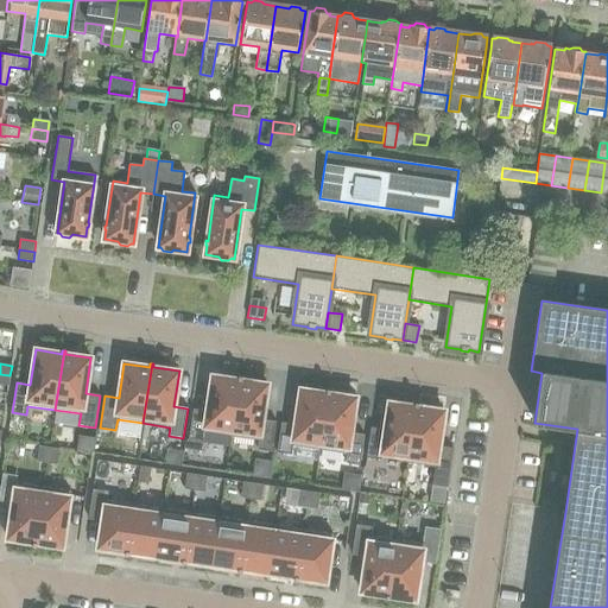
[(10,375),(0,374),(0,384),(8,386),(10,375)]
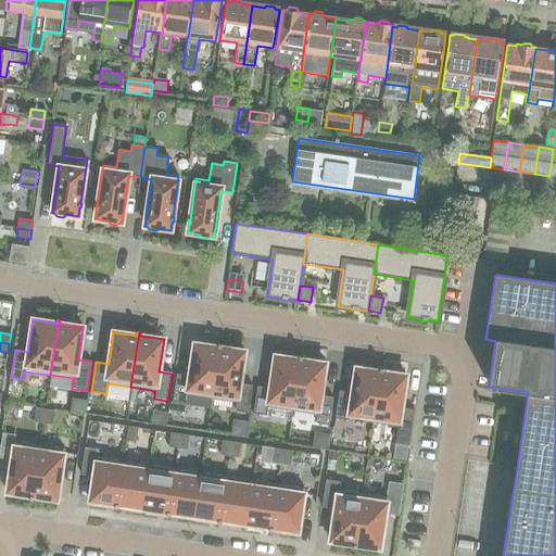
[(219,344),(218,344),(217,348),(194,344),(189,376),(177,375),(173,402),(186,404),(187,395),(212,399),(219,344)]
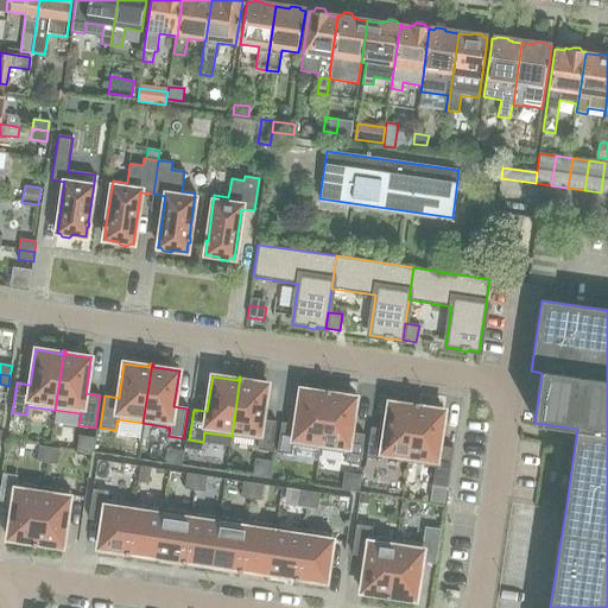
[(241,380),(242,377),(240,377),(232,436),(259,441),(257,449),(272,451),(276,422),(263,419),(267,385),(241,380)]
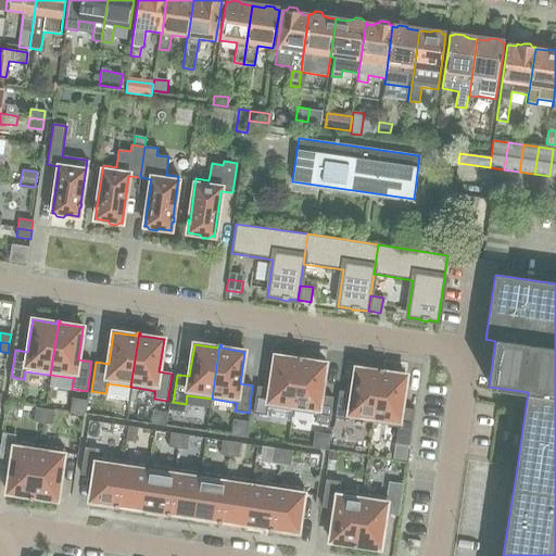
[(301,356),(299,356),(299,359),(275,356),(270,388),(257,387),(253,414),(266,416),(267,407),(292,411),(301,356)]
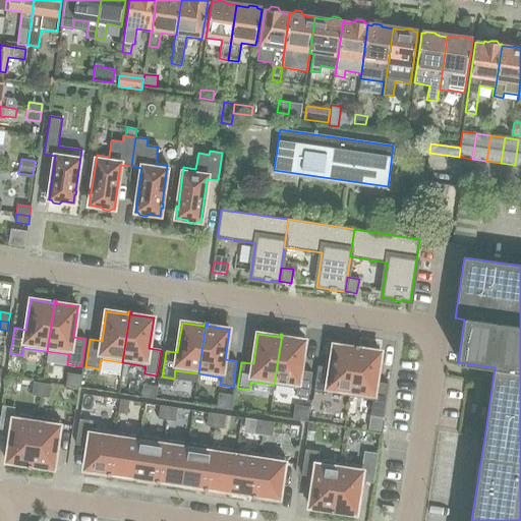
[(283,338),(283,334),(282,334),(274,385),(297,389),(296,397),(308,398),(312,372),(300,370),(304,341),(283,338)]
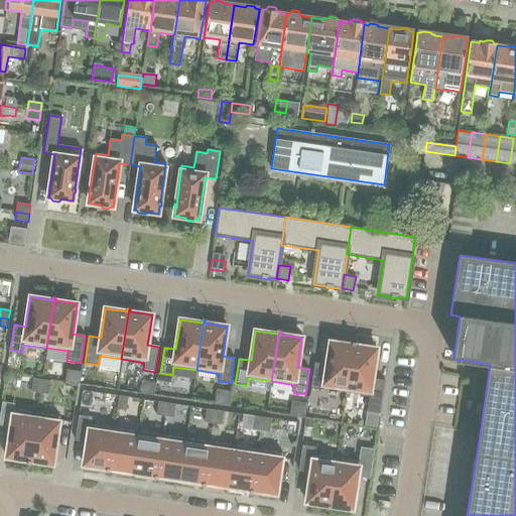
[(347,388),(354,345),(354,342),(353,342),(352,345),(330,342),(327,365),(314,363),(311,388),(324,390),(324,384),(346,388),(347,388)]
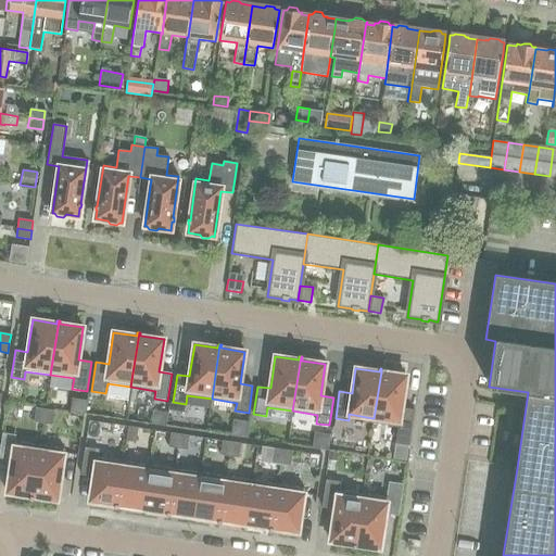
[(381,368),(381,371),(374,418),(373,418),(373,424),(397,427),(395,444),(408,445),(414,409),(401,408),(406,376),(382,373),(383,369),(381,368)]
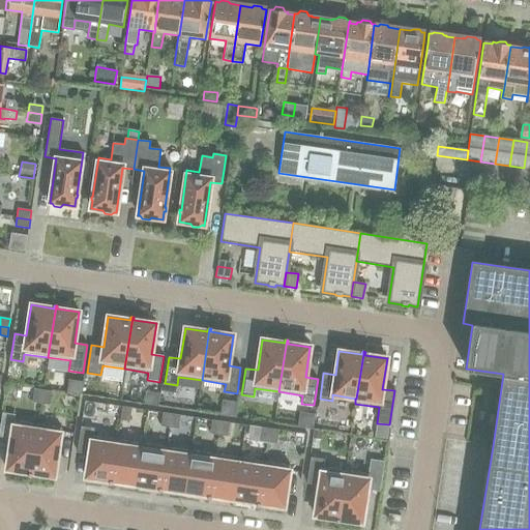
[(162,386),(160,391),(175,393),(177,385),(165,383),(162,386)]
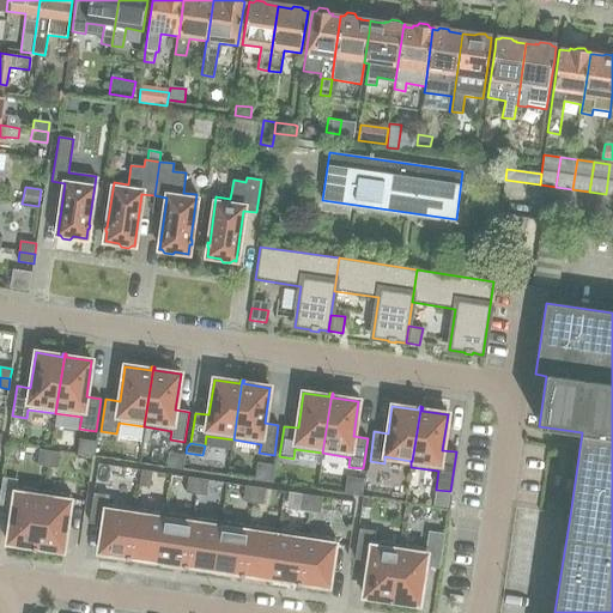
[(49,451),(40,450),(37,466),(47,467),(49,451)]
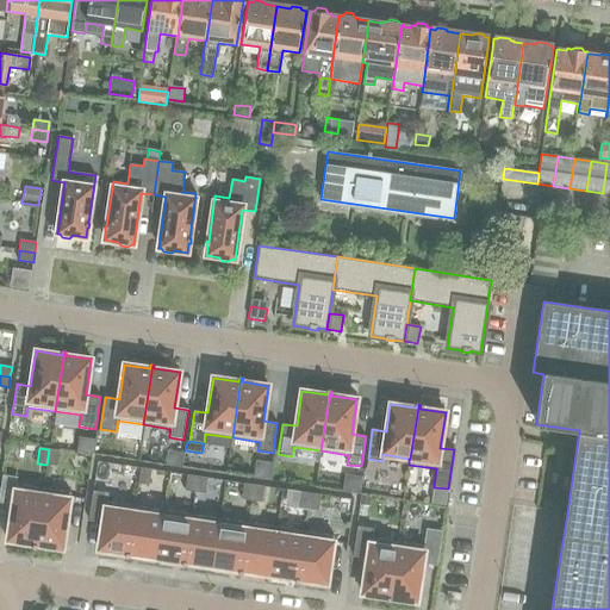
[(60,450),(49,449),(47,465),(57,466),(60,450)]
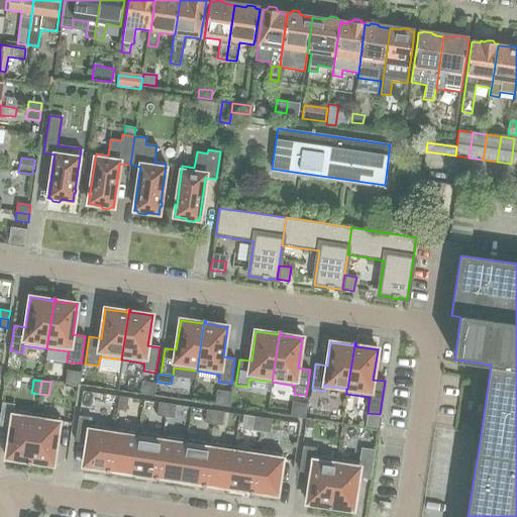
[(119,397),(117,410),(126,411),(128,398),(119,397)]
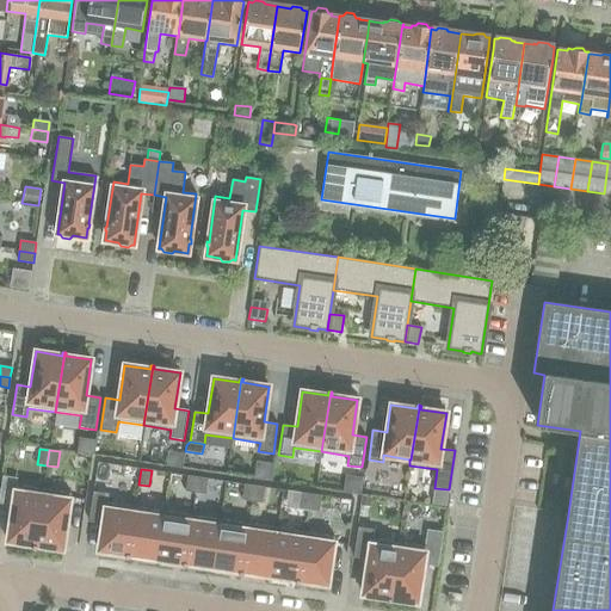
[(195,493),(197,477),(187,475),(185,492),(195,493)]
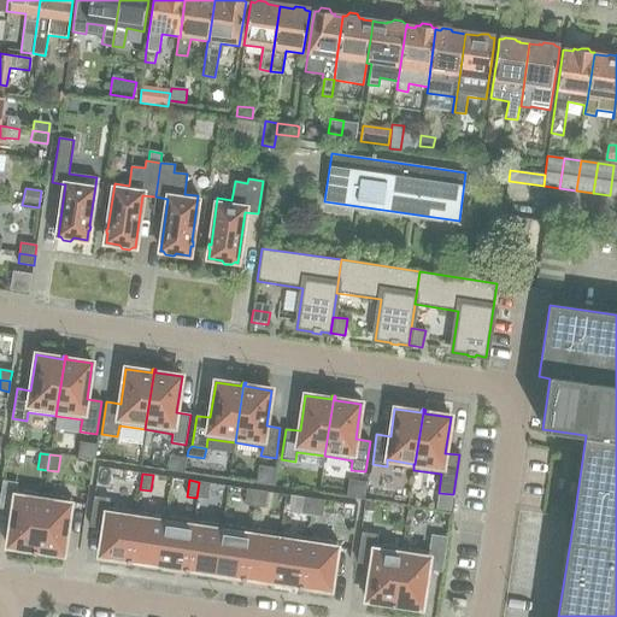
[(199,482),(197,498),(207,499),(210,483),(199,482)]
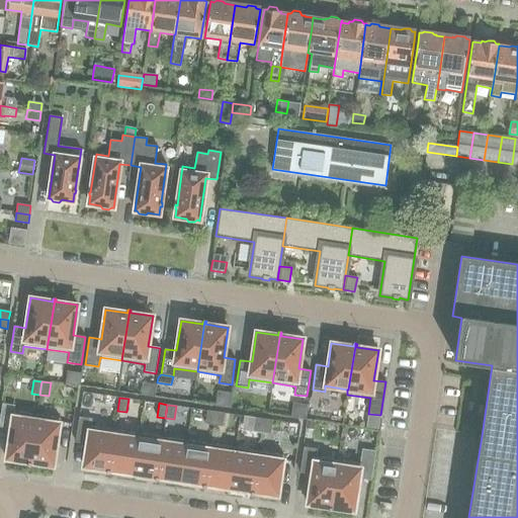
[(213,425),(216,412),(206,411),(204,424),(213,425)]
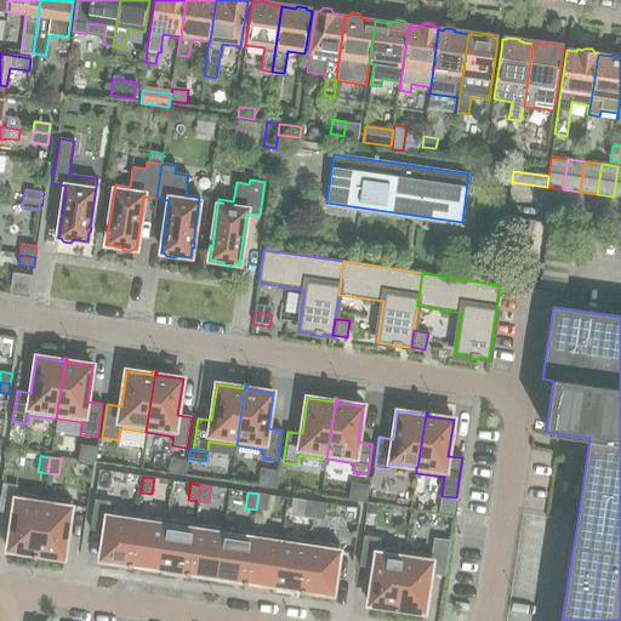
[(44,497),(16,494),(7,551),(34,554),(33,558),(35,558),(44,497)]
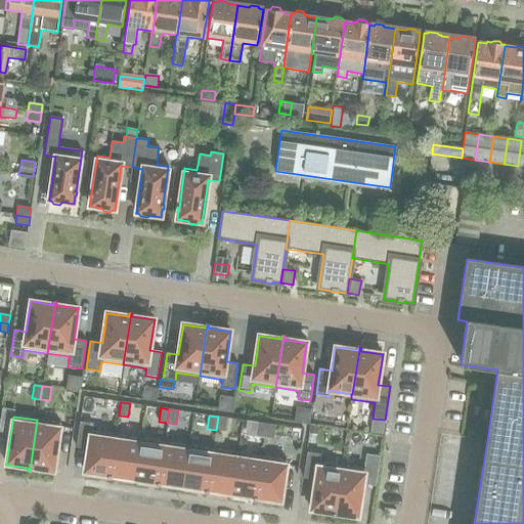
[(216,430),(225,432),(227,418),(218,417),(216,430)]
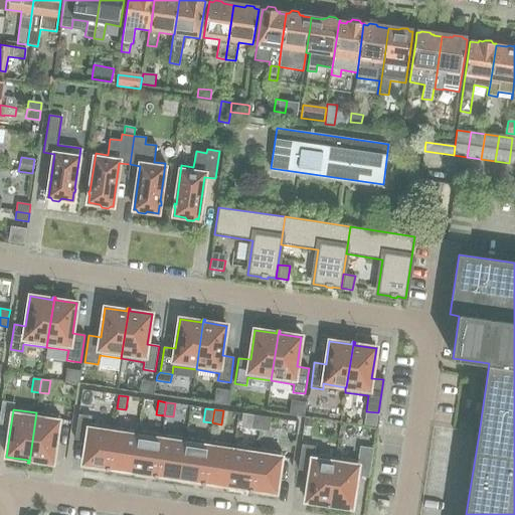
[(36,412),(29,463),(30,464),(31,461),(52,464),(59,416),(36,412)]
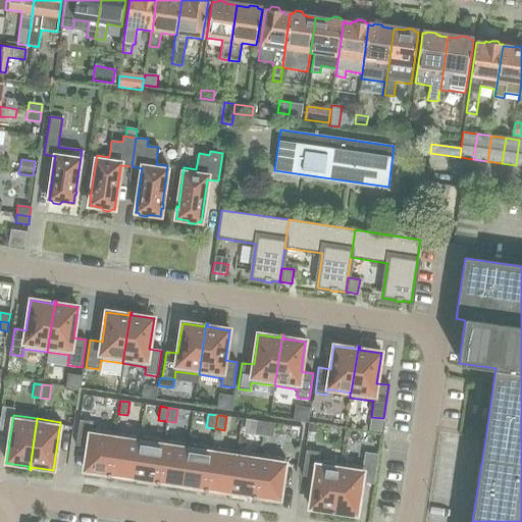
[(109,477),(115,433),(92,429),(93,422),(80,420),(75,446),(88,448),(85,470),(108,474),(107,477),(109,477)]
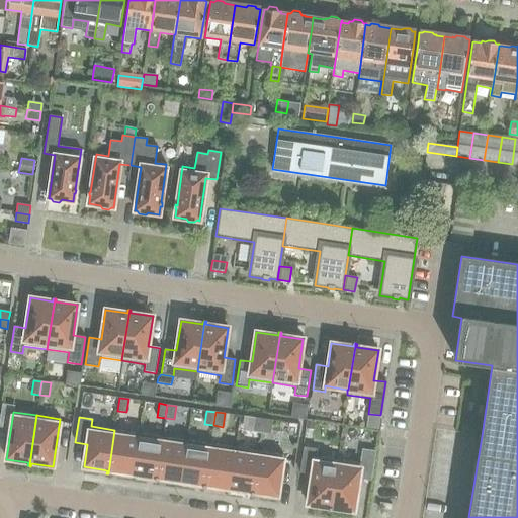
[(261,432),(263,419),(255,418),(253,431),(261,432)]
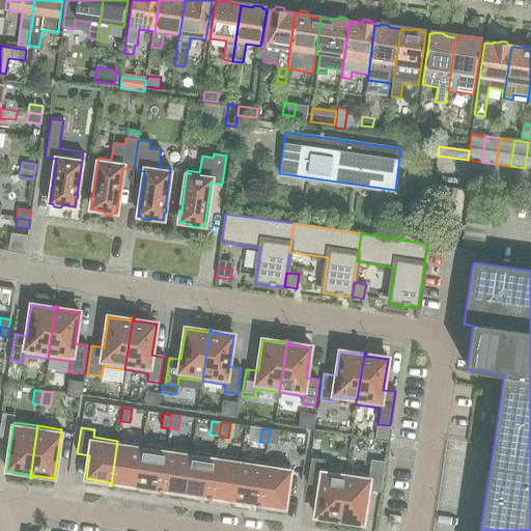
[(270,429),(268,443),(277,445),(279,430),(270,429)]
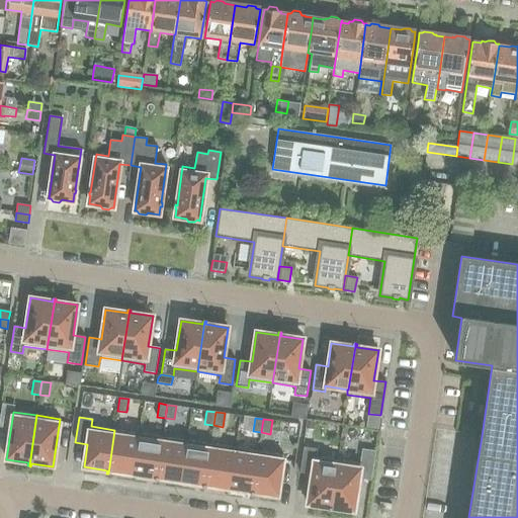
[(308,420),(307,429),(314,430),(316,422),(308,420)]
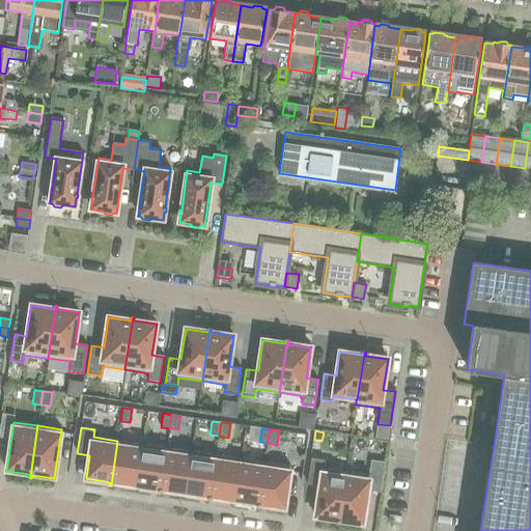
[(117,441),(111,485),(112,485),(113,482),(136,486),(142,444),(117,441)]
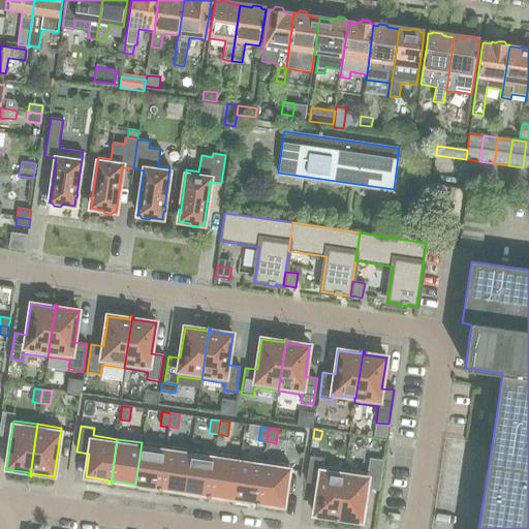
[(159,491),(166,446),(142,442),(135,485),(158,488),(158,491),(159,491)]
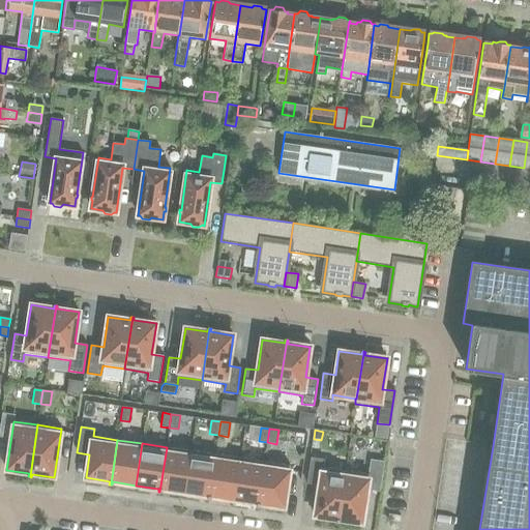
[(184,493),(190,451),(167,447),(159,492),(162,492),(162,489),(184,493)]
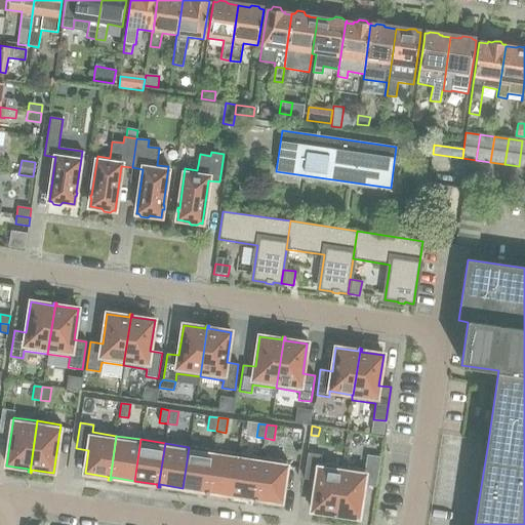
[(189,447),(183,488),(206,491),(205,494),(207,494),(213,450),(189,447)]
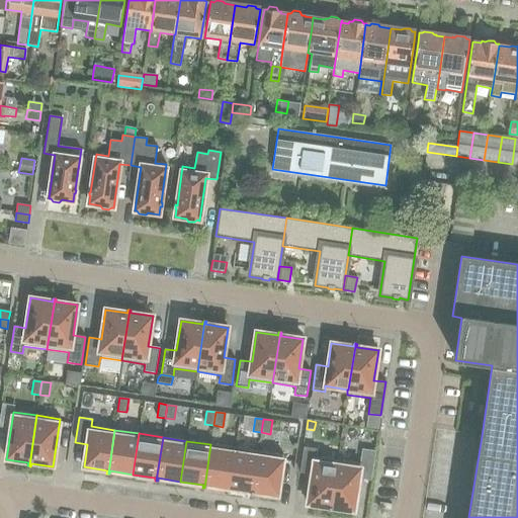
[(210,444),(204,488),(205,488),(206,485),(229,489),(235,448),(210,444)]
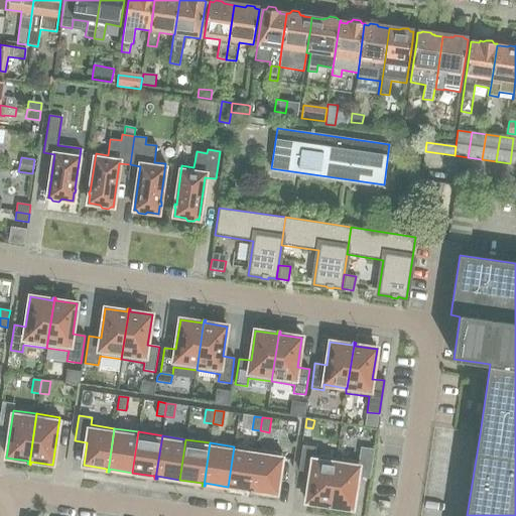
[(329,509),(337,459),(314,455),(315,447),(302,445),(298,471),(310,473),(306,502),(328,506),(328,509),(329,509)]
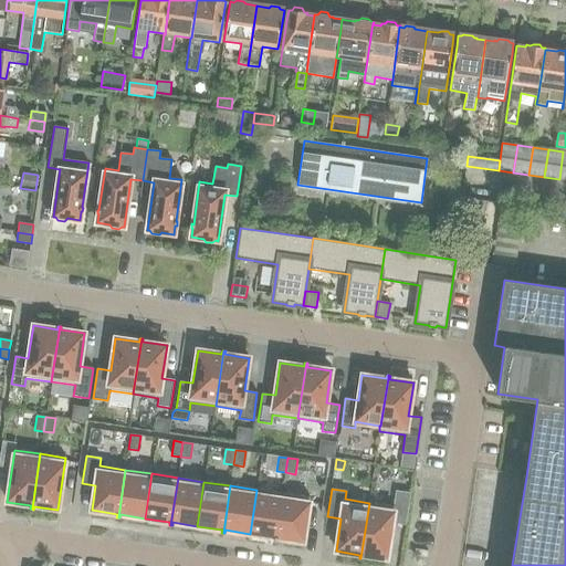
[(257,490),(250,534),(274,537),(274,541),(275,541),(283,493),(257,490)]
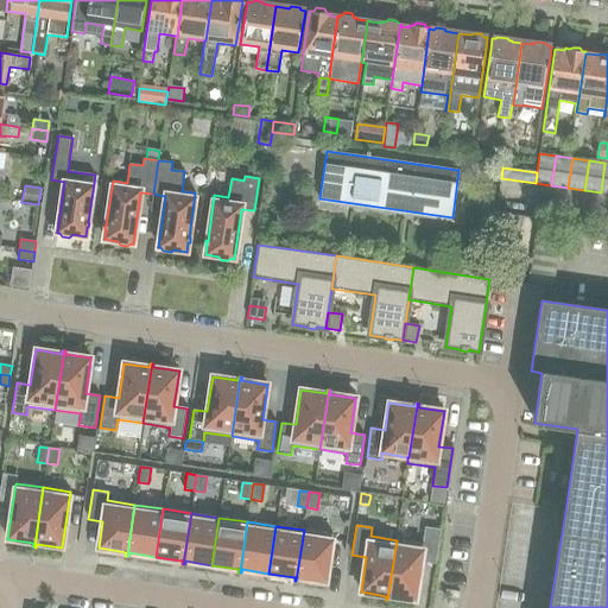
[(304,530),(296,581),(298,582),(298,578),(325,582),(333,534),(304,530)]
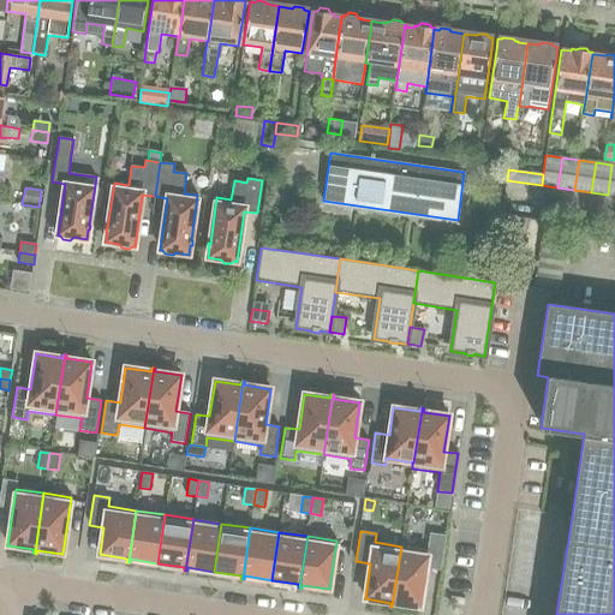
[(443,553),(429,550),(401,547),(392,607),(394,607),(394,603),(421,607),(425,568),(440,571),(443,553)]
